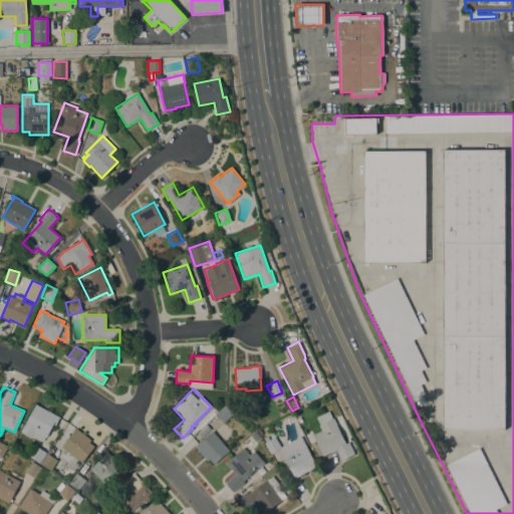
[(30,437),(20,432),(24,424),(25,424),(35,405),(58,417),(54,425),(52,424),(45,438),(42,436),(39,442),(30,437)]
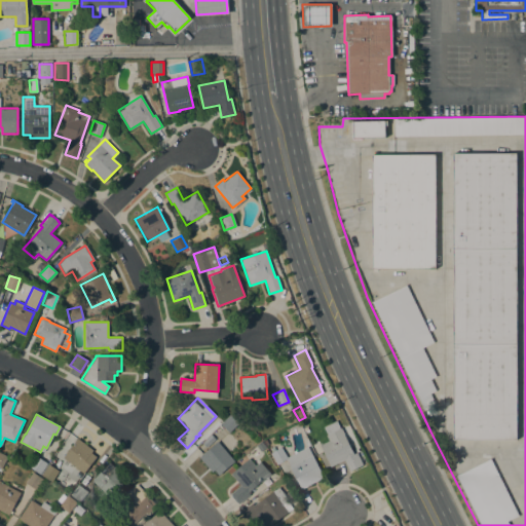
[(230,415),(238,423),(228,433),(221,424),(230,415)]
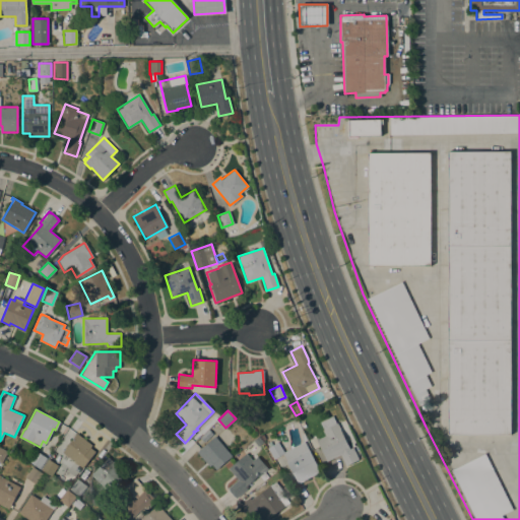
[(336,423),(349,448),(351,447),(359,459),(345,465),(339,454),(326,461),(316,441),(325,436),(322,431),(324,430),(320,421),(332,415),(336,424),(336,423)]
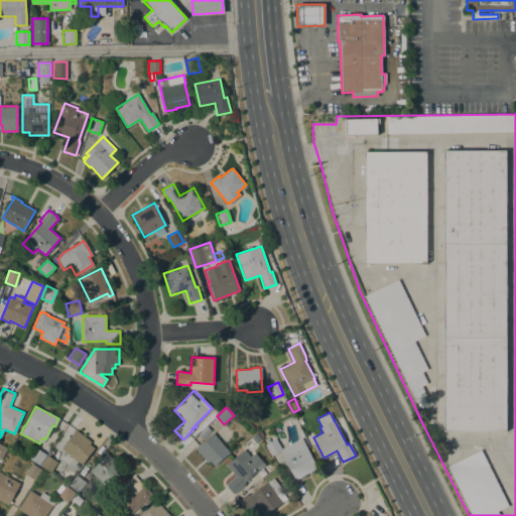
[(76,429),(96,445),(82,465),(60,448),(76,429)]
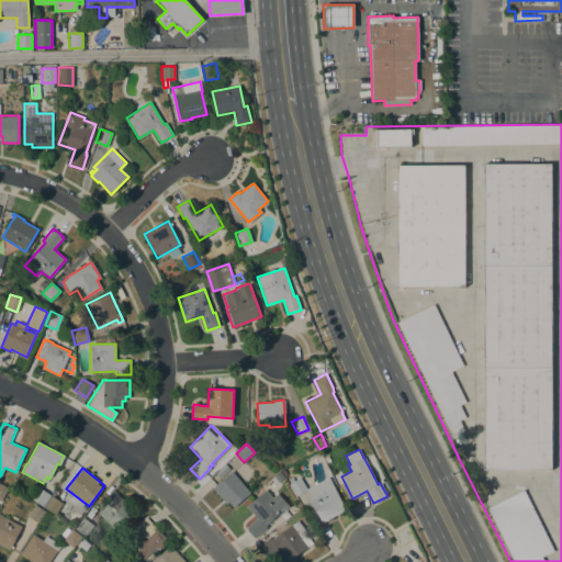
[(250,493),(233,508),(228,502),(225,504),(212,489),(232,471),(250,493)]
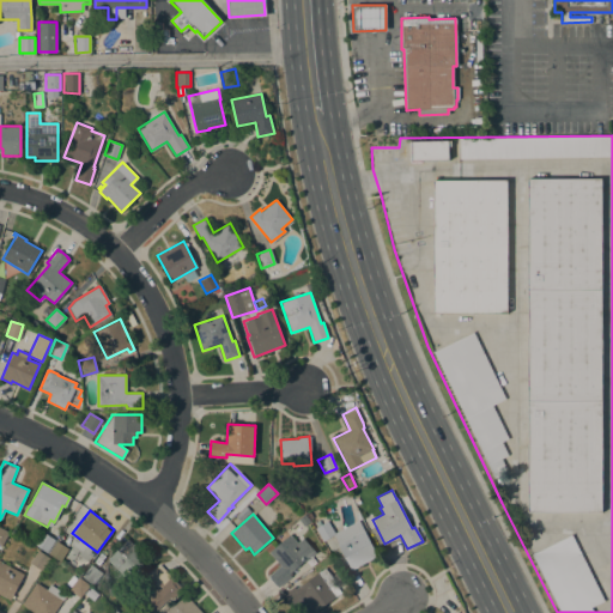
[(309,521),(303,526),(298,519),(304,514),(309,521)]
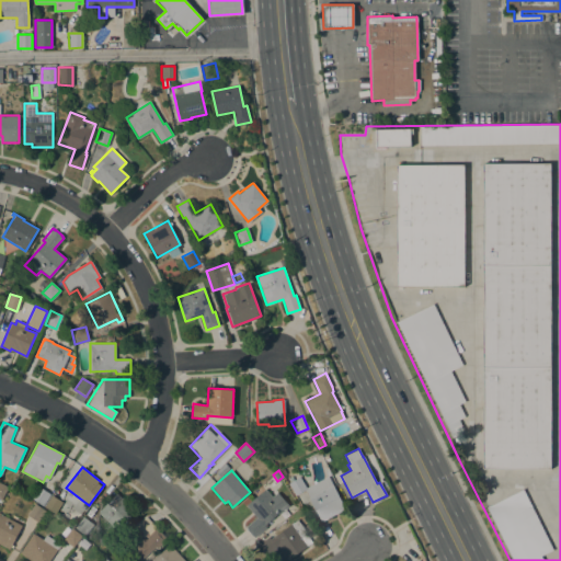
[(299,477),(307,489),(295,495),(288,483),(299,477)]
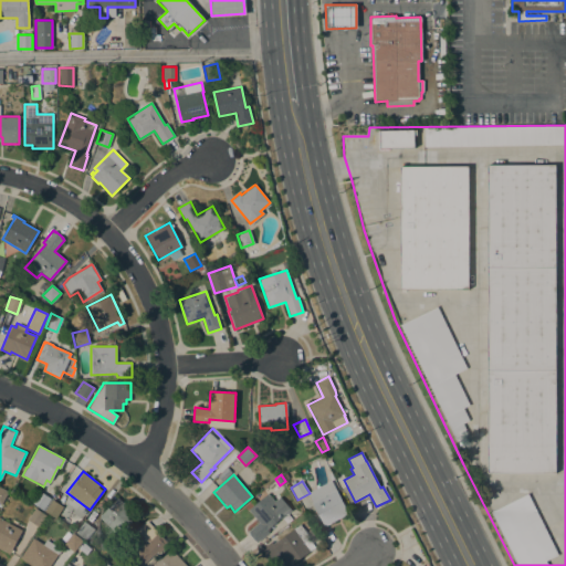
[(348,514),(324,526),(312,502),(335,490),(348,514)]
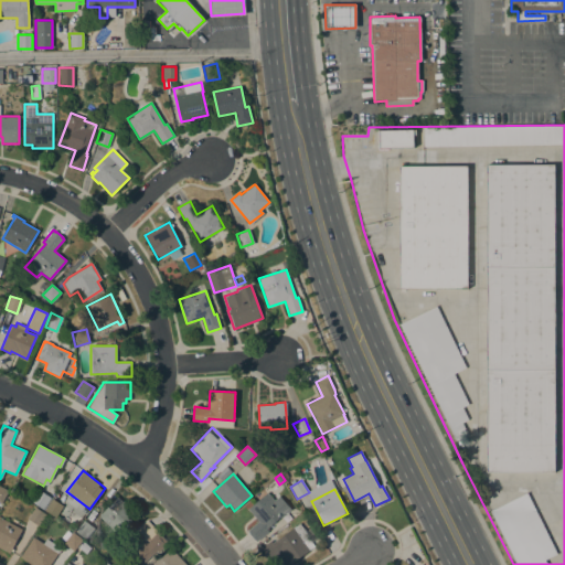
[(42,509),(33,503),(41,491),(50,498),(42,509)]
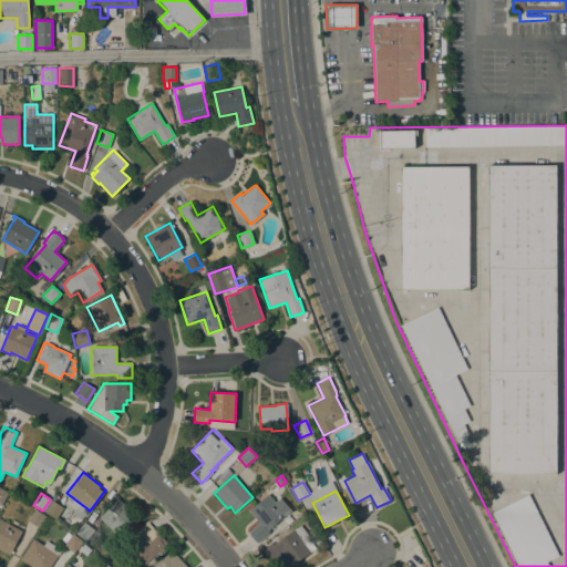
[(268,494),(275,502),(280,497),(291,511),(269,529),(270,531),(268,533),(269,533),(256,544),(248,535),(249,534),(248,533),(258,523),(248,511),(268,494)]
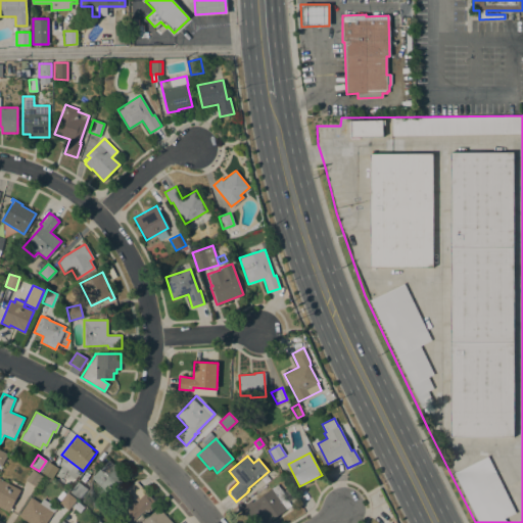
[(127,477),(109,495),(90,477),(108,459),(127,477)]
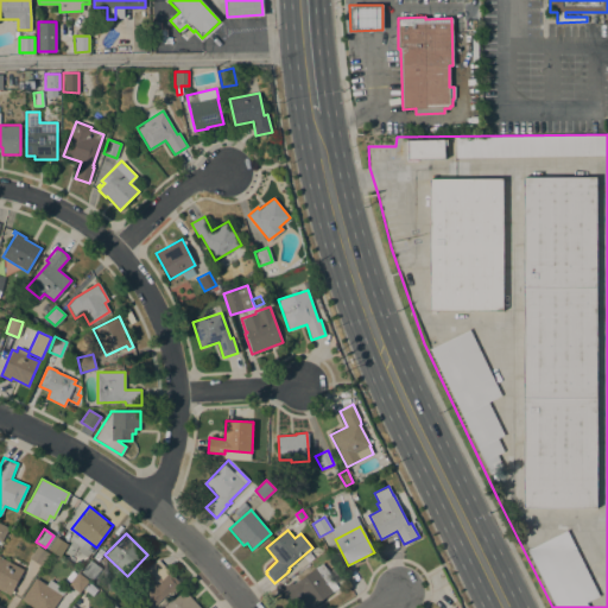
[(68,544),(59,557),(48,549),(56,537),(68,544)]
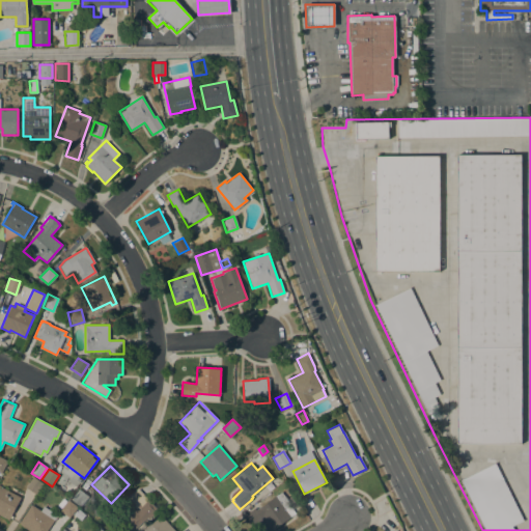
[(32,476),(43,483),(35,494),(25,487),(32,476)]
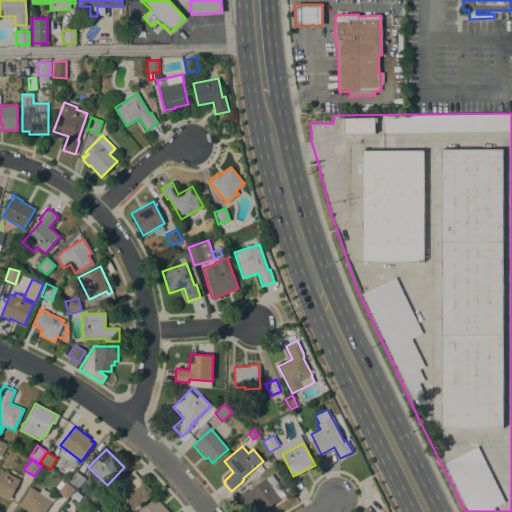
[(0,469),(19,479),(8,501),(0,496),(0,469)]
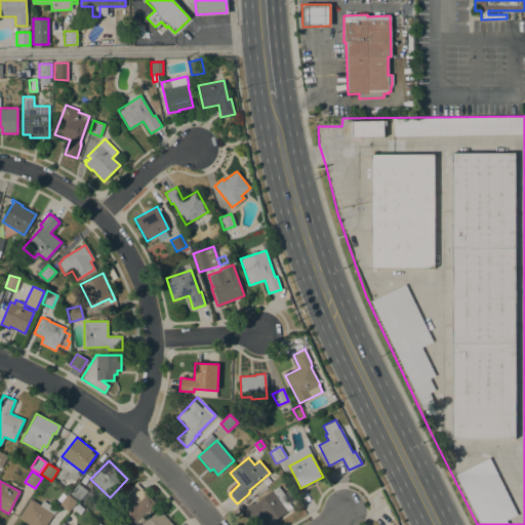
[(156,505),(146,513),(145,512),(130,524),(126,524),(110,508),(126,493),(132,500),(133,499),(127,492),(136,483),(156,505)]
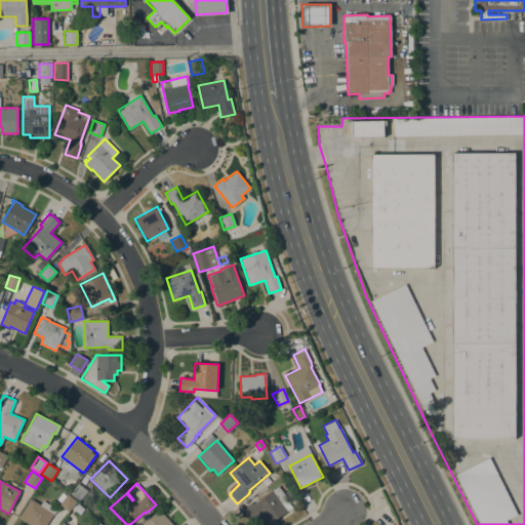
[(82,496),(83,497),(80,500),(80,499),(79,500),(70,494),(78,484),(87,491),(82,496)]
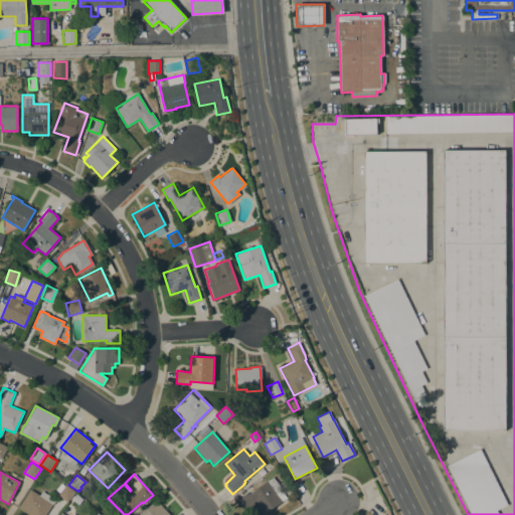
[(273,477),(281,489),(286,498),(264,514),(254,501),(252,503),(253,505),(245,511),(236,499),(246,492),(248,495),(273,477)]
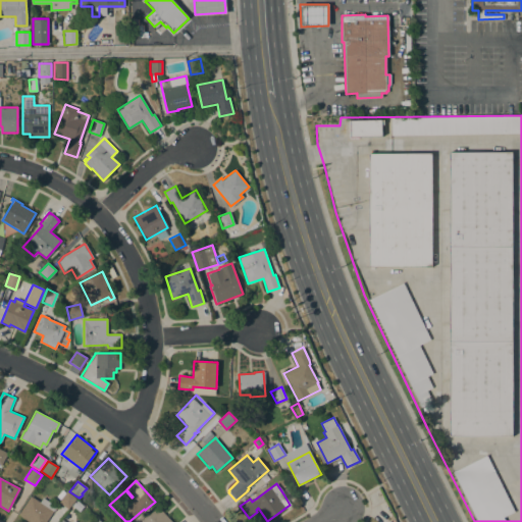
[(67,509),(58,502),(59,500),(55,497),(61,489),(65,492),(66,491),(75,499),(67,509)]
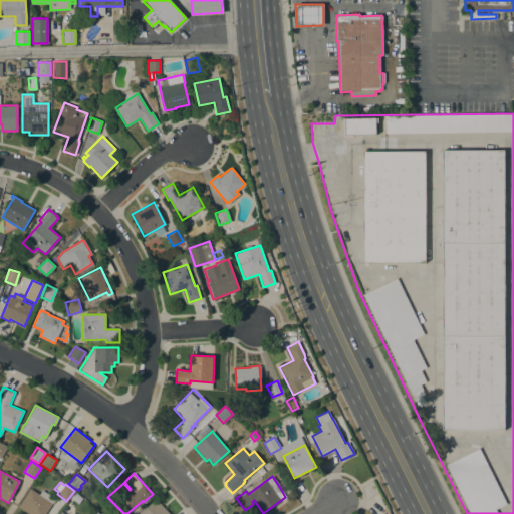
[(29,488),(38,494),(41,490),(55,499),(44,513),(27,513),(18,507),(29,488)]
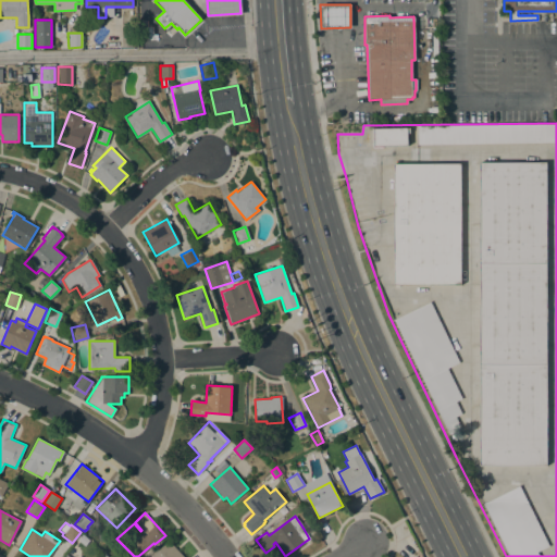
[(77,540),(82,534),(89,541),(84,546),(77,540)]
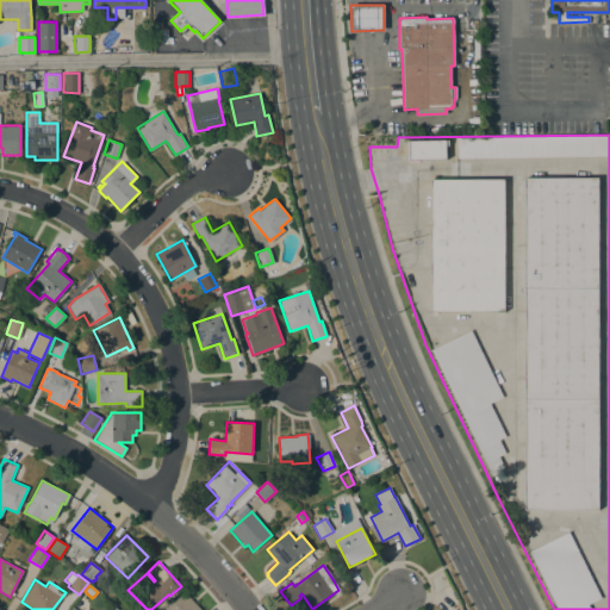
[(165,609),(184,592),(200,609),(165,609)]
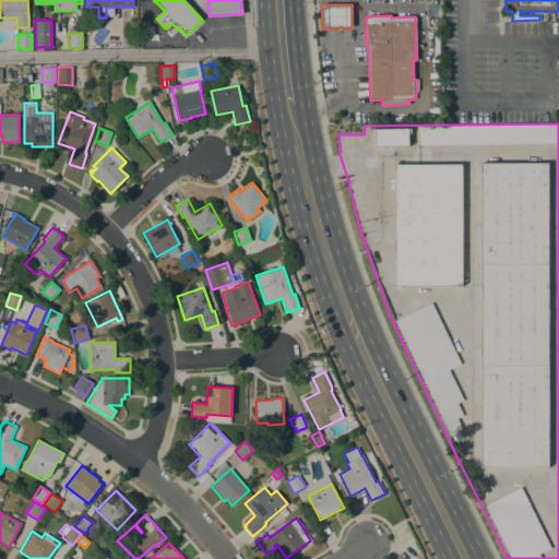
[(120,556),(117,558),(109,558),(106,556),(113,549),(120,556)]
